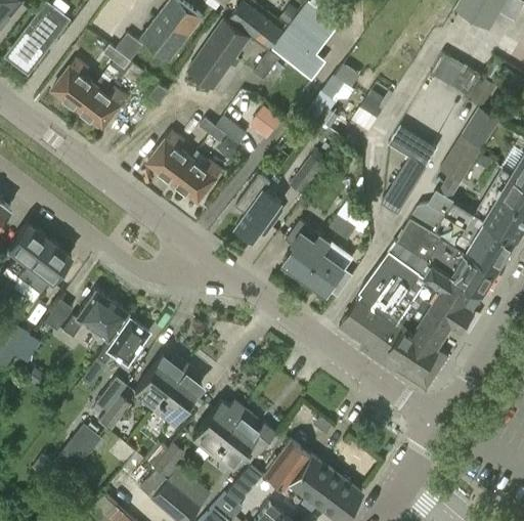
[(0,0),(0,29),(24,1),(22,0),(0,0)]
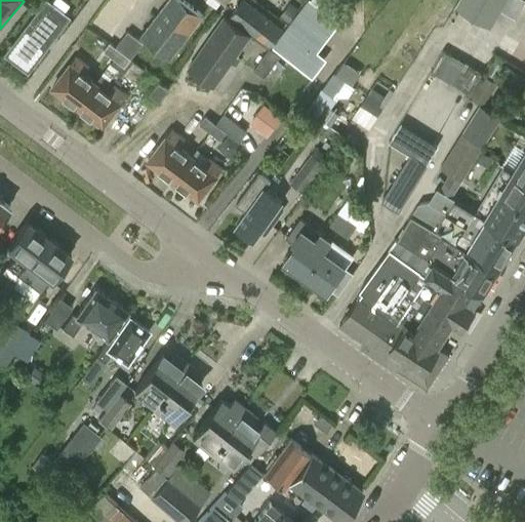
[(169,0),(140,37),(155,48),(188,6),(179,0),(169,0)]
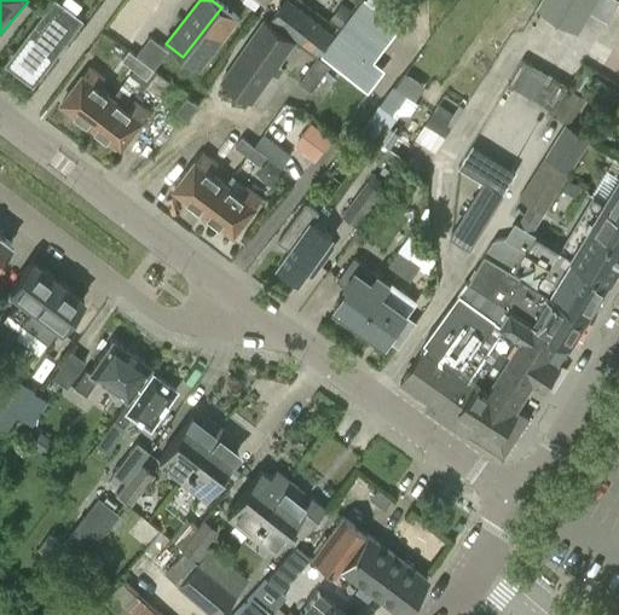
[(543,0),(537,12),(578,35),(597,0),(543,0)]
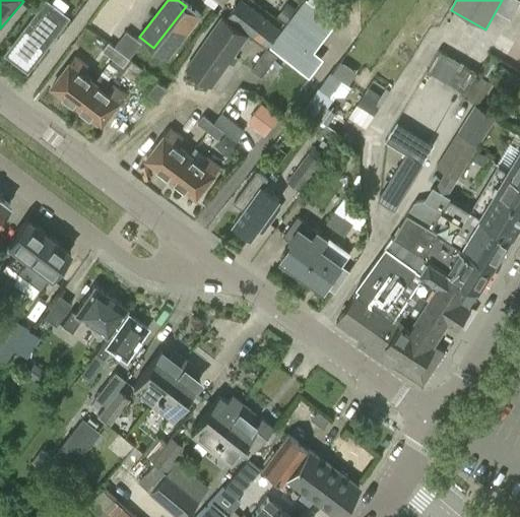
[(267,49),(280,31),(241,1),(226,19),(267,49)]
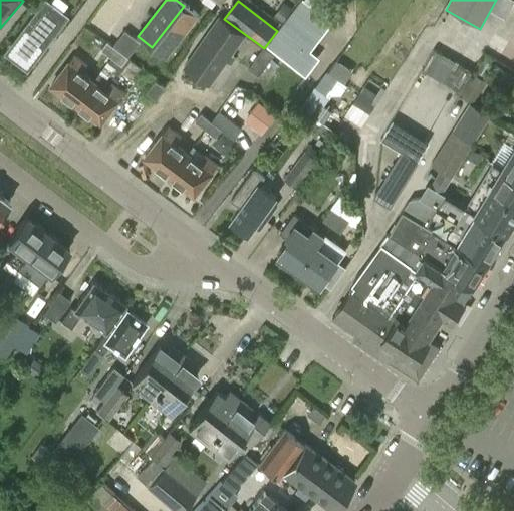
[(302,3),(288,20),(267,48),(306,76),(315,62),(316,61),(315,59),(314,56),(311,55),(310,53),(331,24),(302,3)]
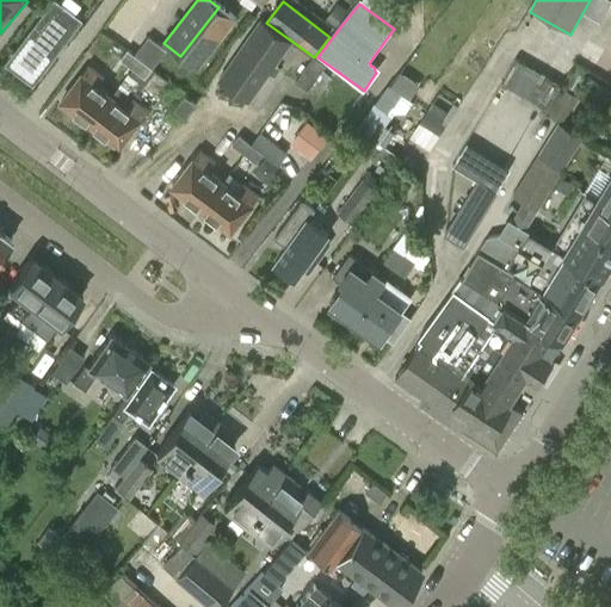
[(54,5),(8,66),(32,84),(78,23),(54,5)]
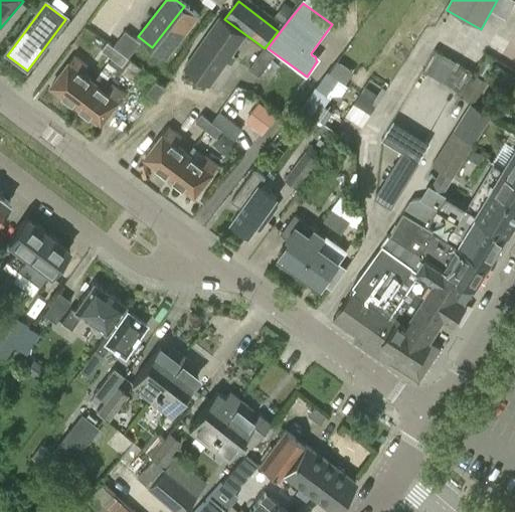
[(199,17),(184,6),(152,47),(167,58),(199,17)]
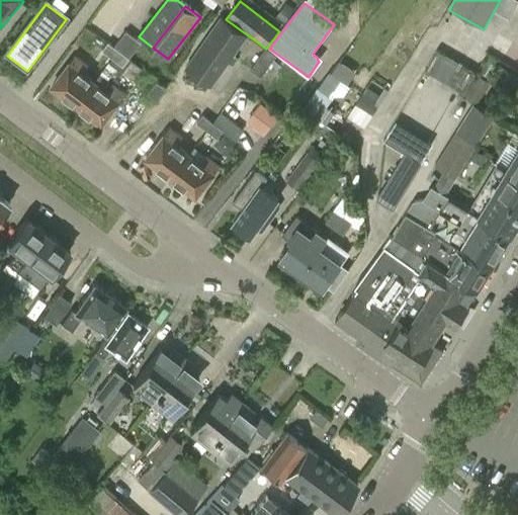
[(292,13),(284,7),(276,18),(284,24),(292,13)]
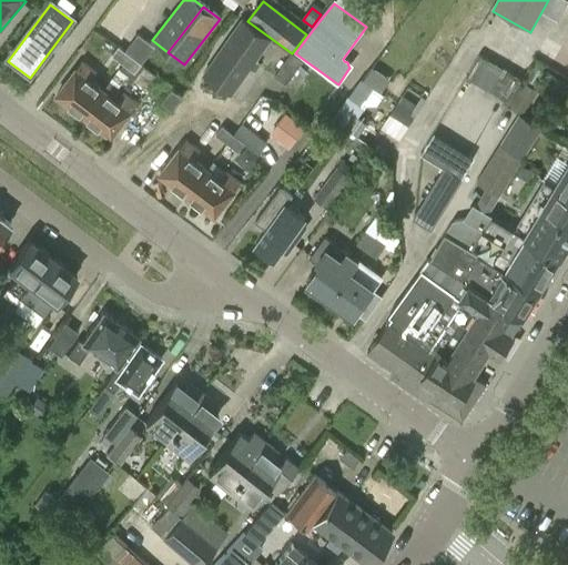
[(270,41),(243,21),(203,77),(231,97),(270,41)]
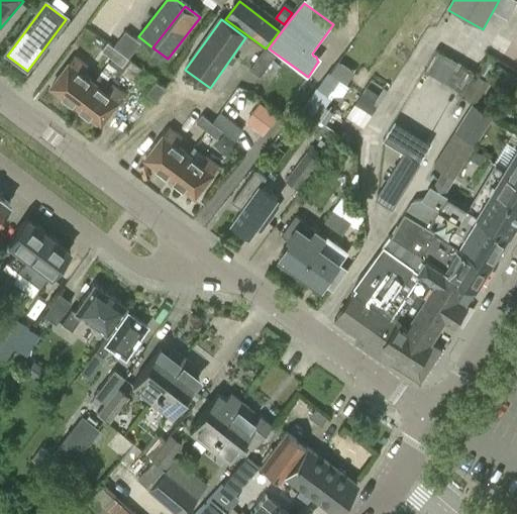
[(125,32),(122,36),(112,48),(118,53),(128,61),(140,45),(125,32)]
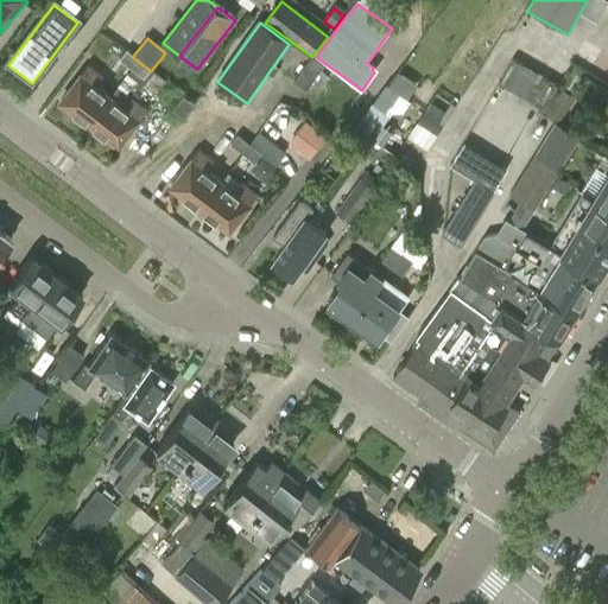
[(126,52),(120,62),(132,71),(139,62),(132,57),(126,52)]
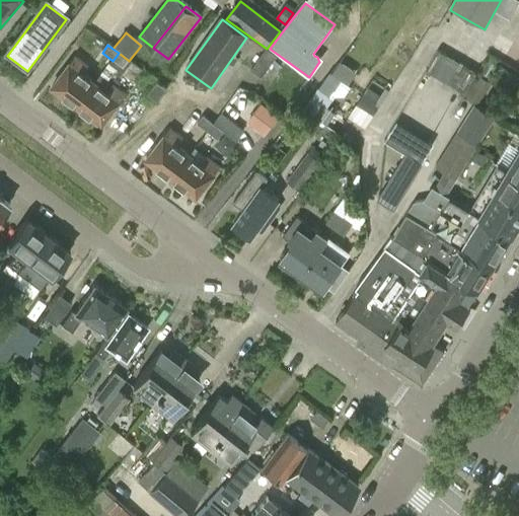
[(277,58),(266,51),(250,72),(261,79),(277,58)]
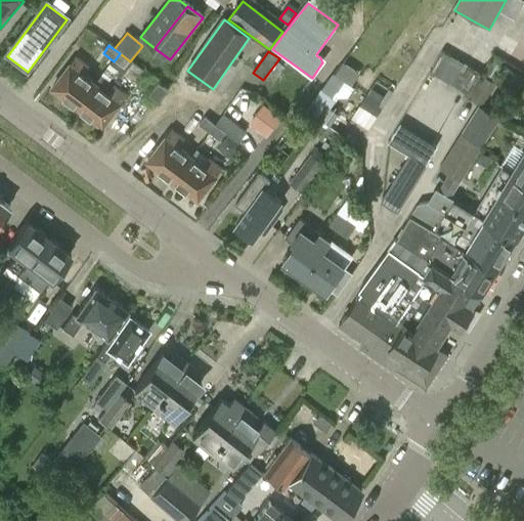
[(120,53),(114,61),(110,66),(133,84),(144,73),(130,61),(120,53)]
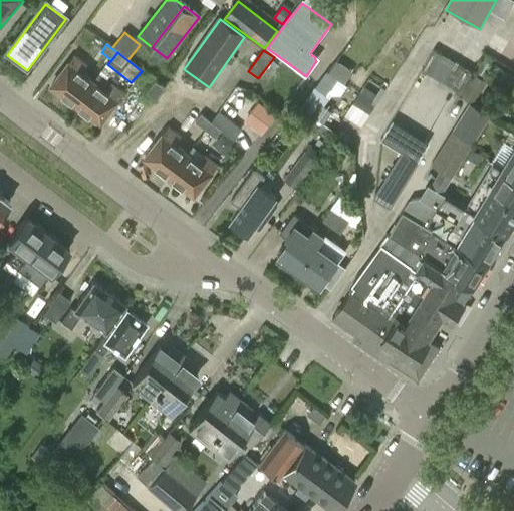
[(50,88),(75,107),(98,77),(86,67),(73,58),(50,88)]
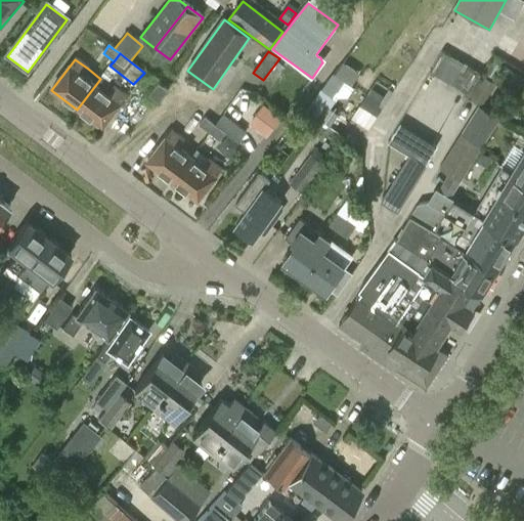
[(494,82),(505,64),(494,59),(484,75),(494,82)]
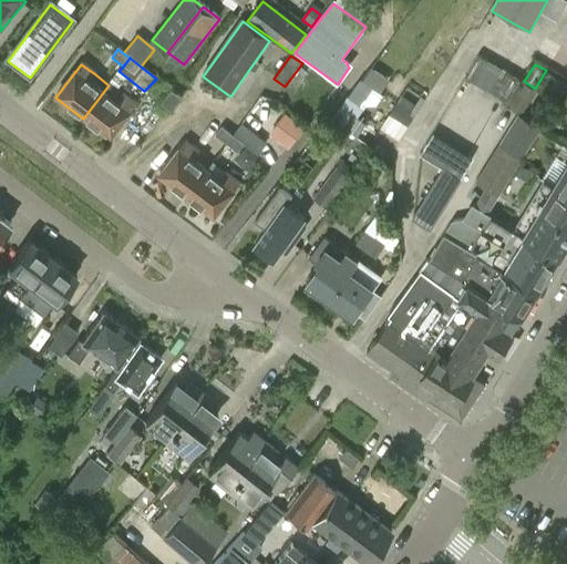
[(369,68),(329,120),(347,133),(377,94),(371,90),(381,77),(369,68)]
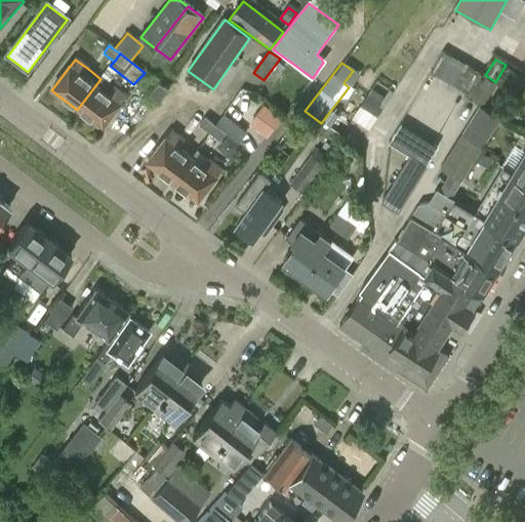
[(453,89),(468,98),(483,75),(469,66),(453,89)]
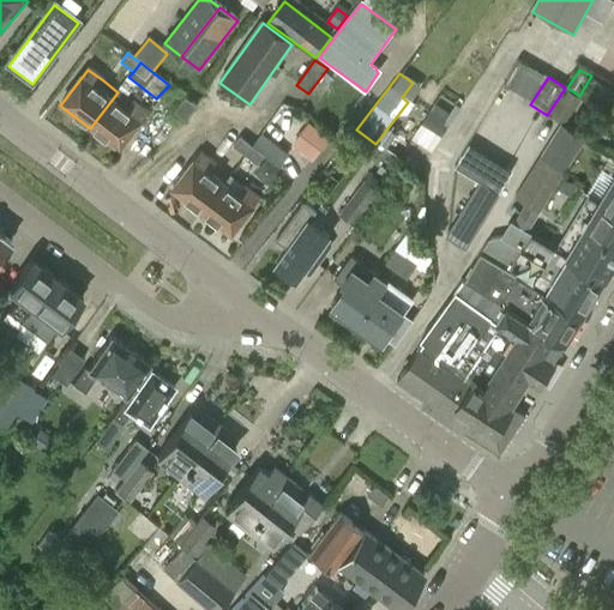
[(613,96),(591,82),(581,100),(603,114),(613,96)]
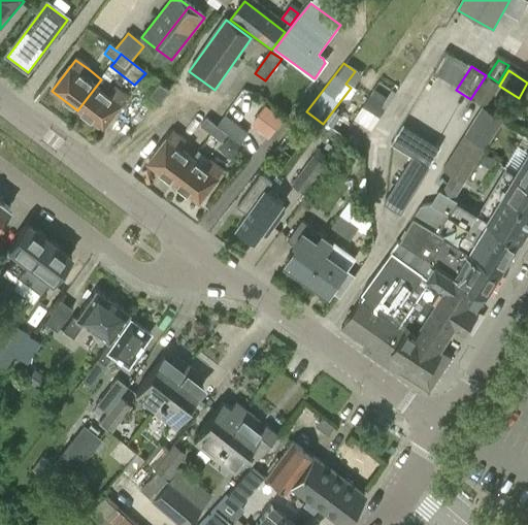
[(486,109),(500,87),(486,77),(471,100),(486,109)]
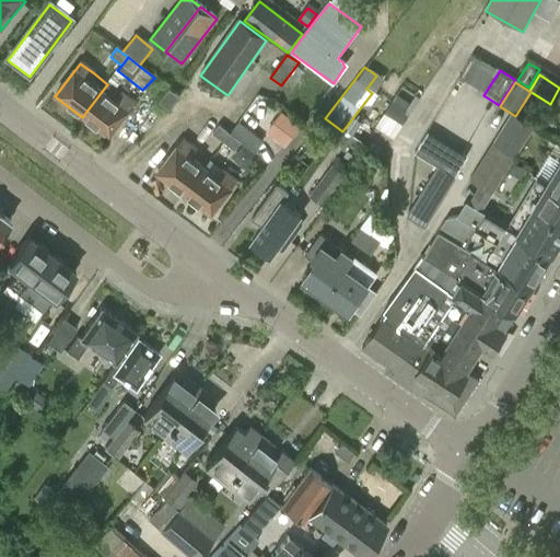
[(120,94),(107,84),(82,117),(109,137),(133,104),(120,94)]
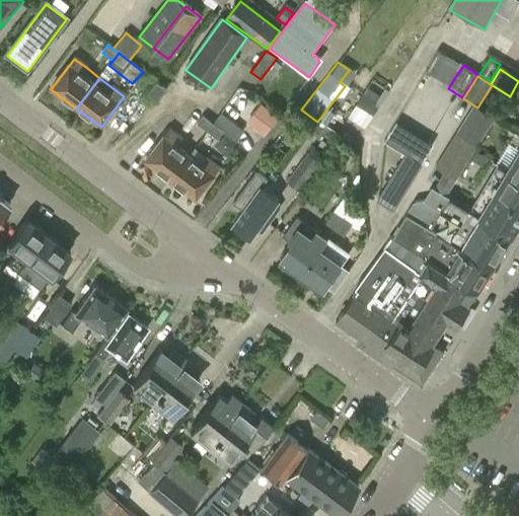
[(369,83),(348,119),(363,128),(384,93),(369,83)]
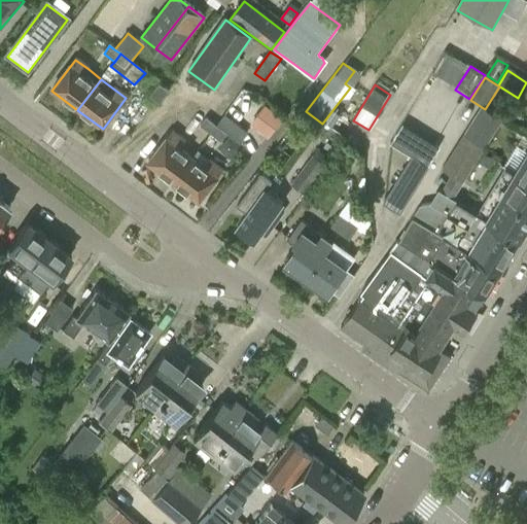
[(169,93),(159,85),(148,99),(159,106),(169,93)]
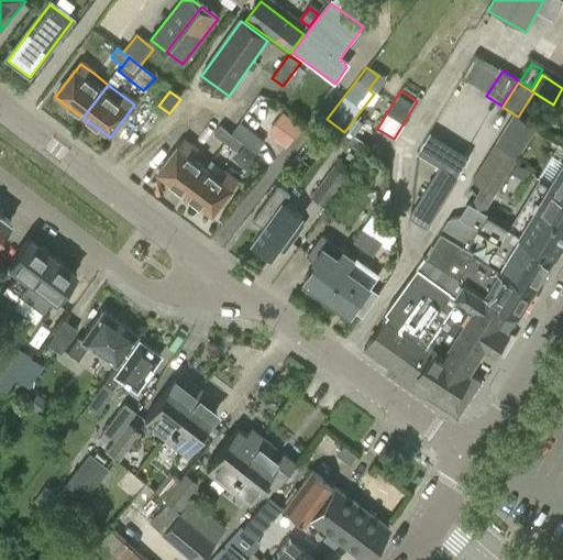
[(514,114),(495,144),(518,160),(537,130),(514,114)]
